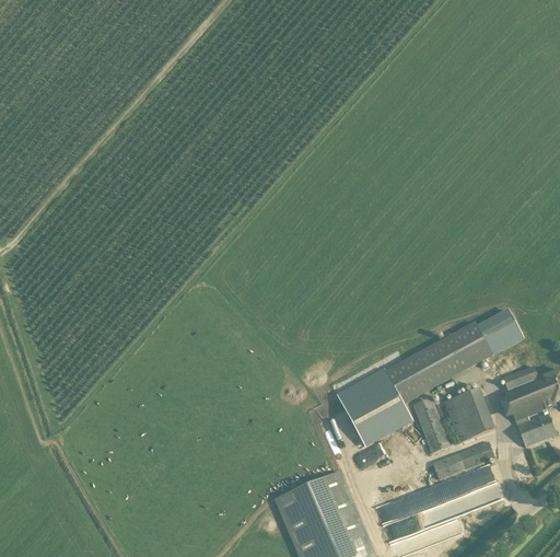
[(508,308),(478,324),(493,354),(524,337),(508,308)]
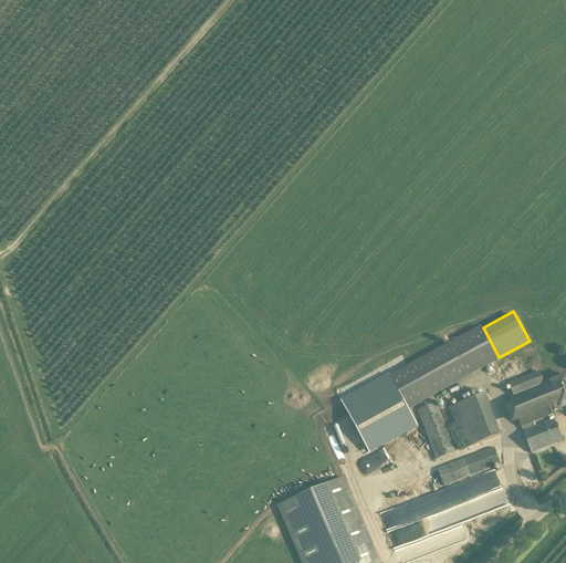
[(483,327),(480,323),(389,374),(407,408),(499,357),(483,327)]
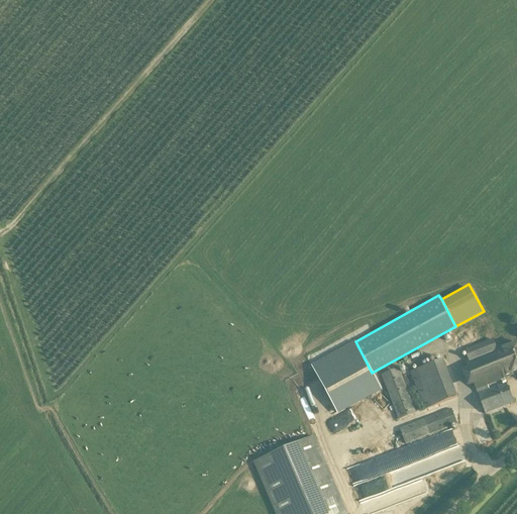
[(516,340),(497,348),(493,337),(464,347),(469,358),(466,360),(468,366),(460,369),(467,385),(474,382),(485,411),(514,400),(506,381),(489,387),(488,383),(513,373),(512,371),(516,368),(516,340)]
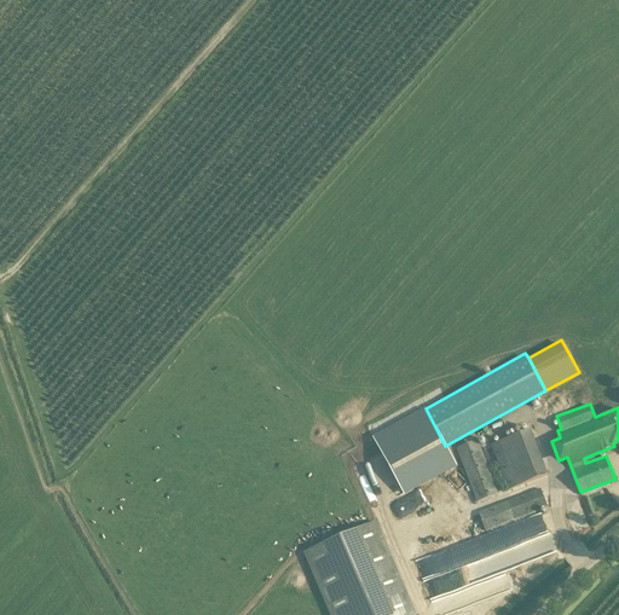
[(445,446),(426,408),(372,434),(400,488),(453,464),(445,446)]
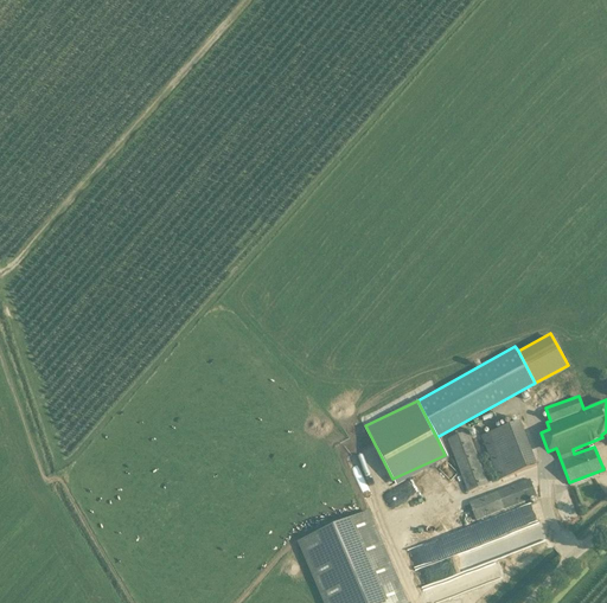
[(498,478),(537,463),(519,418),(481,434),(498,478)]
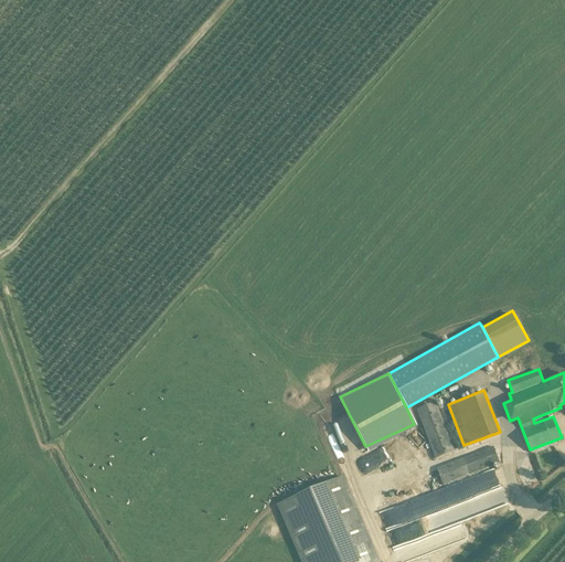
[(436,400),(416,407),(435,456),(457,448),(454,439),(451,439),(436,400)]
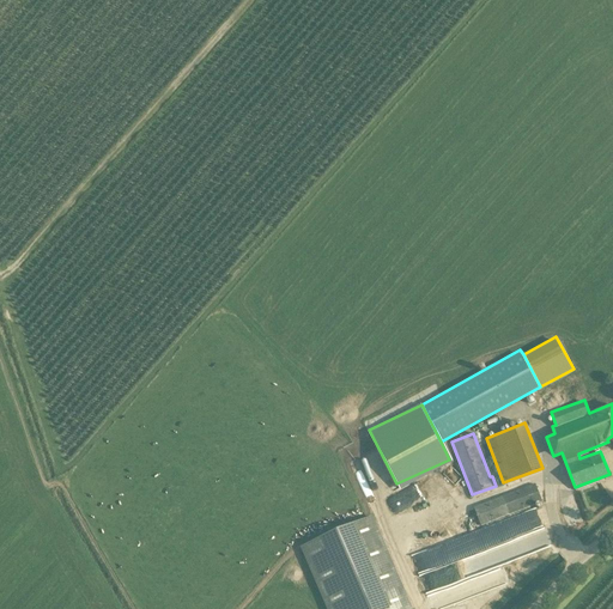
[(425,475),(430,483),(443,477),(439,468),(425,475)]
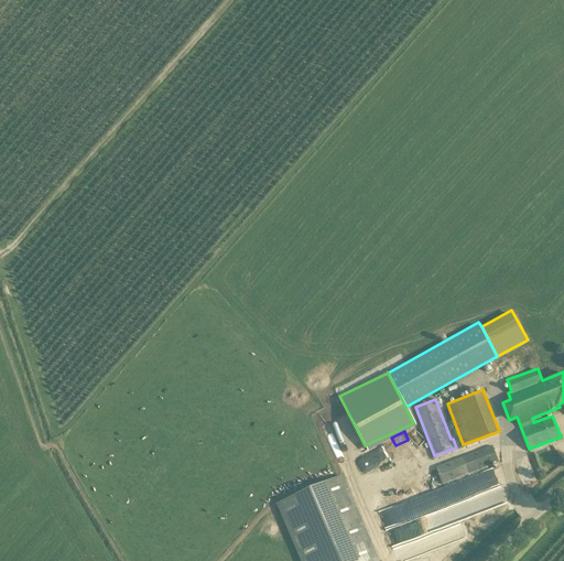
[(497,455),(492,443),(436,465),(442,482),(499,461),(497,455)]
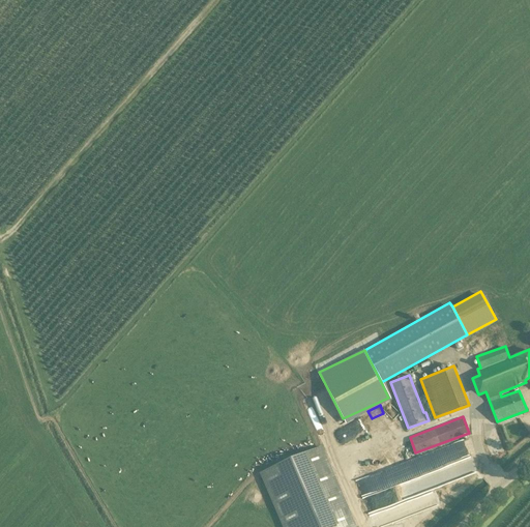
[(345,444),(356,463),(393,441),(388,432),(394,429),(388,418),(373,428),(379,437),(369,443),(362,434),(345,444)]
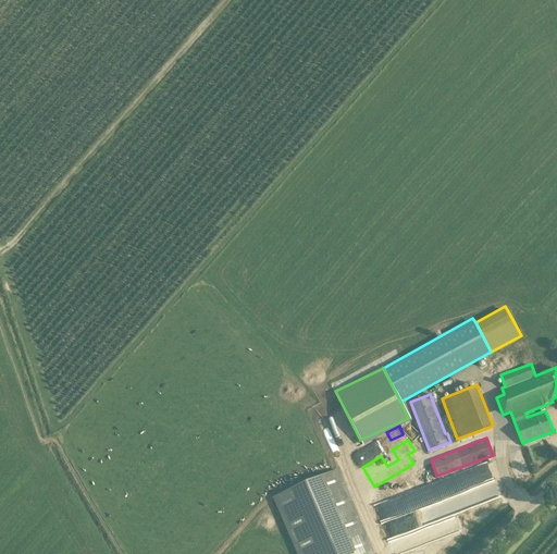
[(409,485),(425,471),(419,464),(404,478),(409,485)]
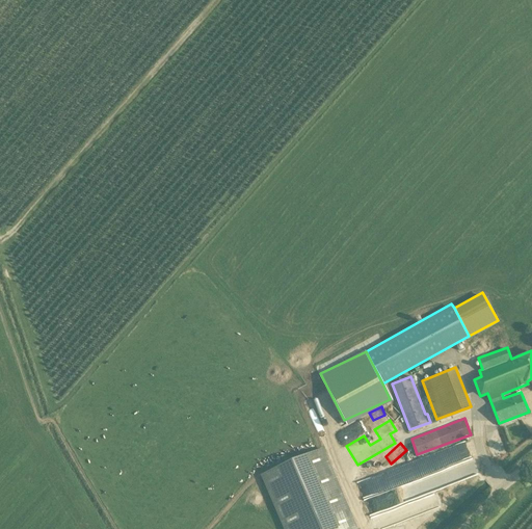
[(397,486),(472,457),(467,445),(392,474),(397,486)]
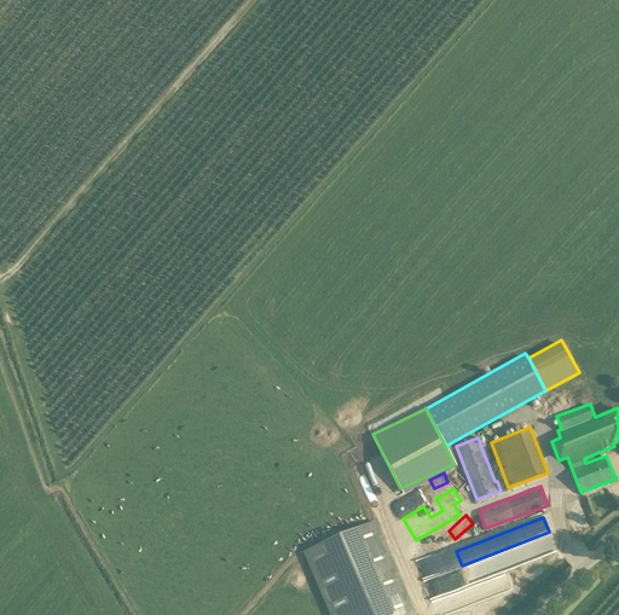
[(417,614),(376,520),(305,550),(331,614),(417,614)]
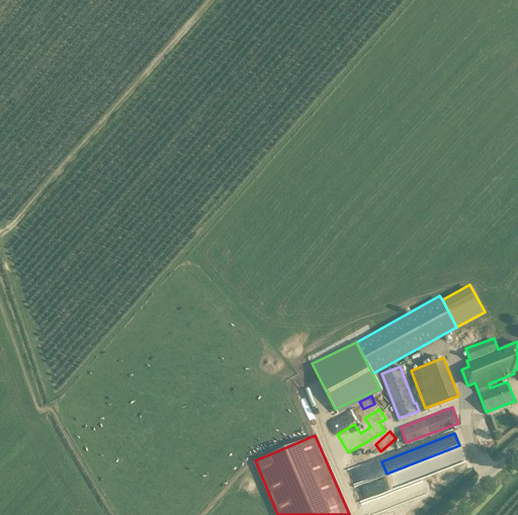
[(396,496),(381,507),(386,514),(406,514),(410,512),(396,496)]
